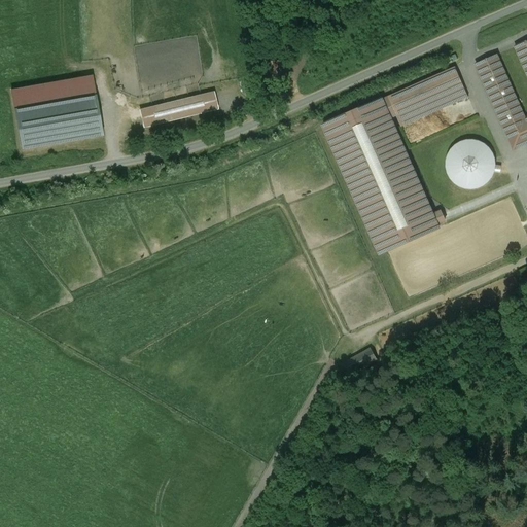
[(526,40),(515,46),(526,74),(526,40)]
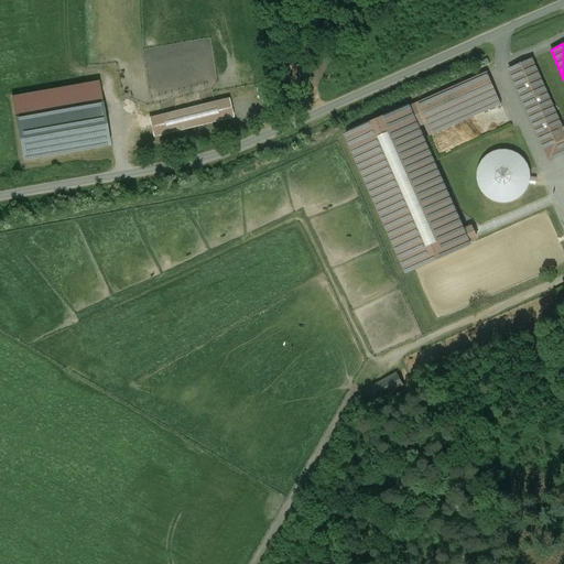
[(531,58),(509,68),(540,139),(561,130),(560,129),(562,128),(531,58)]
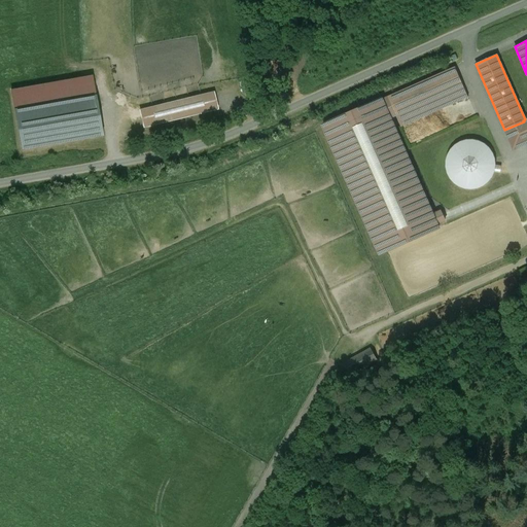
[(454,67),(387,97),(396,116),(463,86),(454,67)]
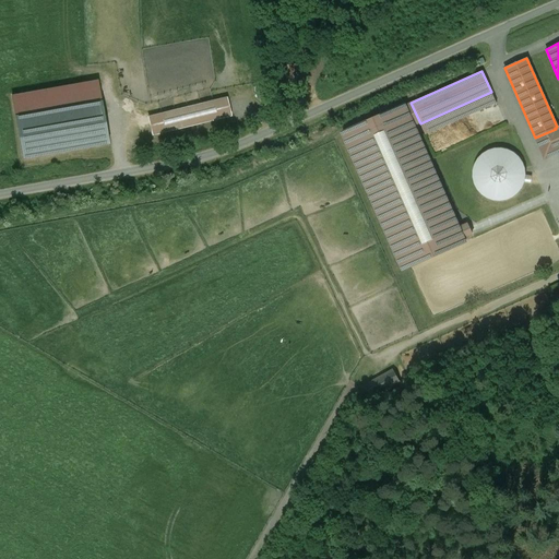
[(100,102),(14,117),(22,159),(108,144),(100,102)]
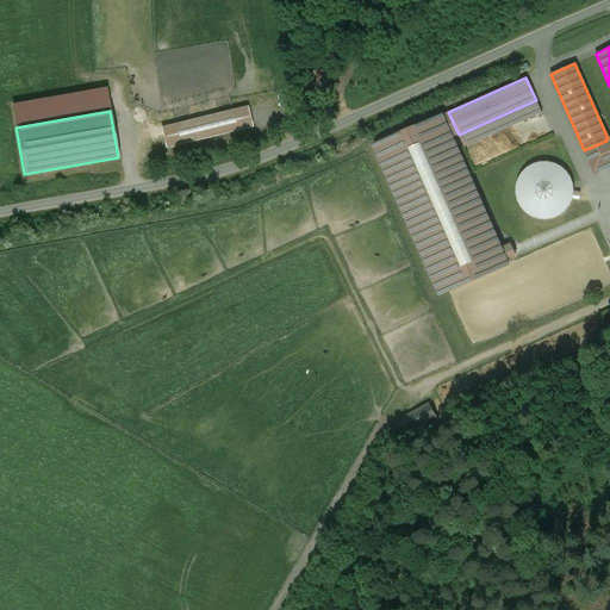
[(232,111),(162,129),(166,147),(250,125),(250,124),(236,128),(232,111)]
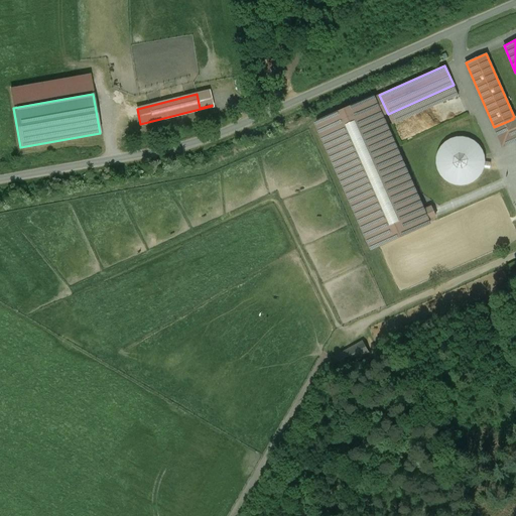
[(458,95),(392,124),(400,143),(466,114),(458,95)]
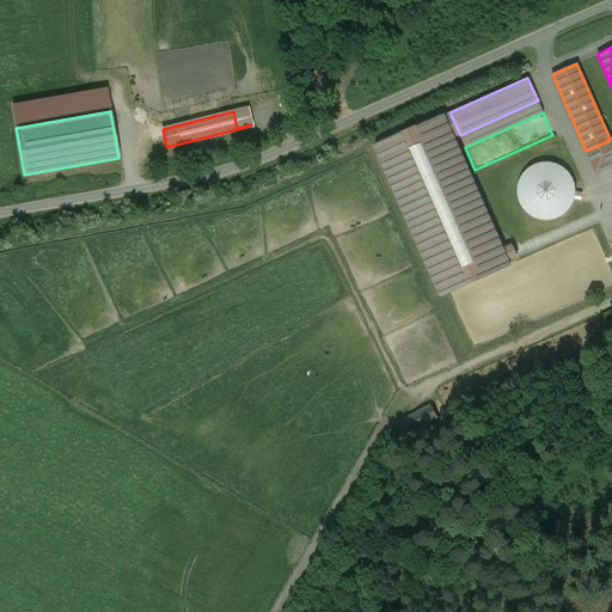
[(502,249),(444,115),(374,146),(440,295),(509,264),(508,261),(516,257),(512,245),(502,249)]
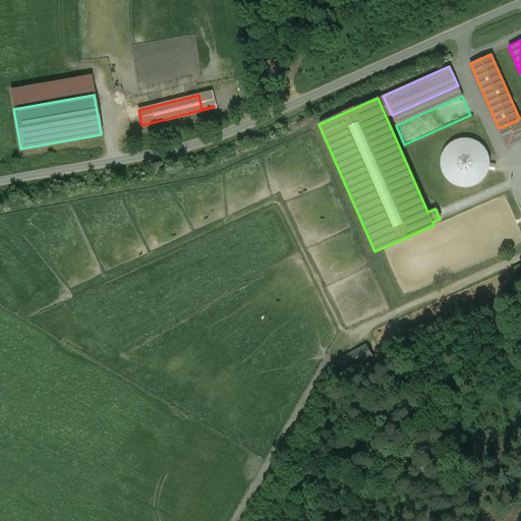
[(477,143),(472,141),(467,140),(461,140),(456,141),(451,145),(447,149),(444,154),(442,160),(442,165),(444,171),(446,176),(450,180),(455,183),(460,185),(465,186),(471,185),(476,182),(481,179),(484,174),(486,170),(495,171),(495,164),(487,163),(487,158),(485,153),(481,148),(477,143)]
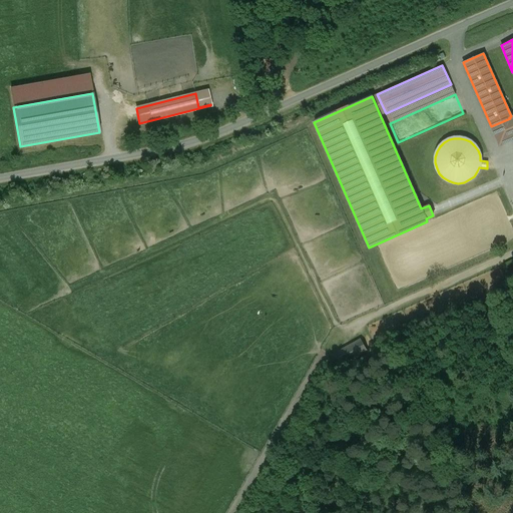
[(360,340),(332,356),(338,366),(366,351),(360,340)]
